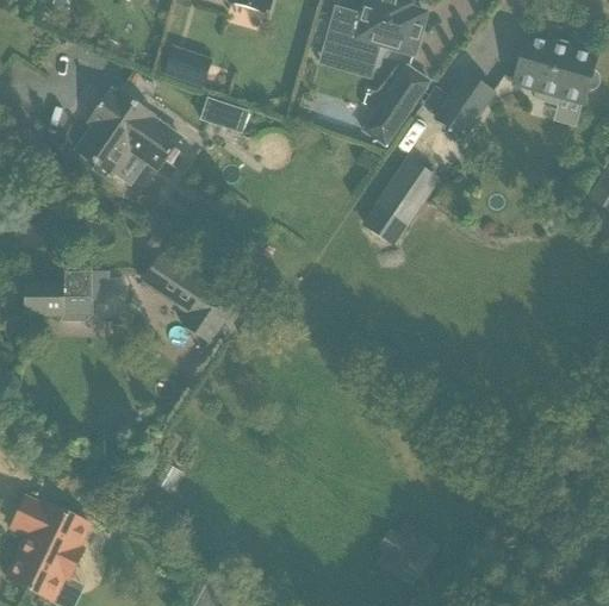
[(230,0),(265,11),(266,8),(269,10),(272,0),(230,0)]
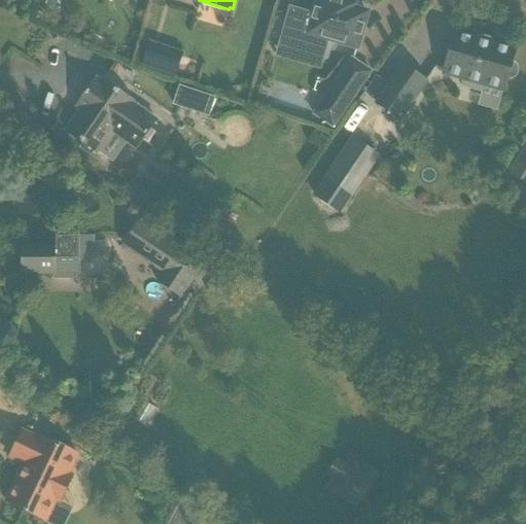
[(290,6),(280,43),(323,56),(328,37),(357,45),(361,30),(367,10),(354,6),(355,2),(347,0),(315,0),(313,8),(314,11),(314,12),(290,6)]
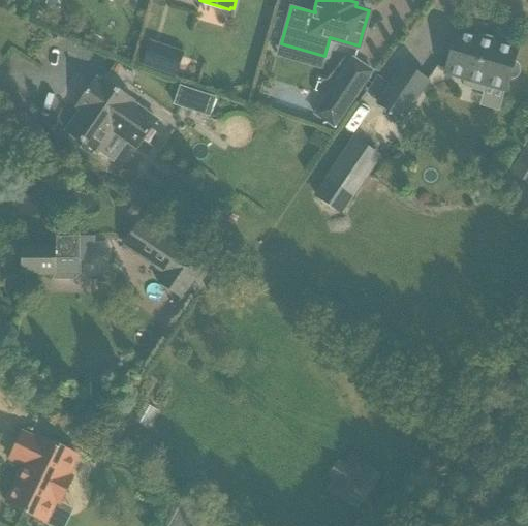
[(458,32),(452,52),(445,71),(466,76),(463,85),(484,90),(486,83),(505,89),(508,76),(511,78),(514,76),(517,75),(518,73),(519,71),(520,68),(519,65),(518,63),(516,61),(514,60),(517,49),(458,32)]
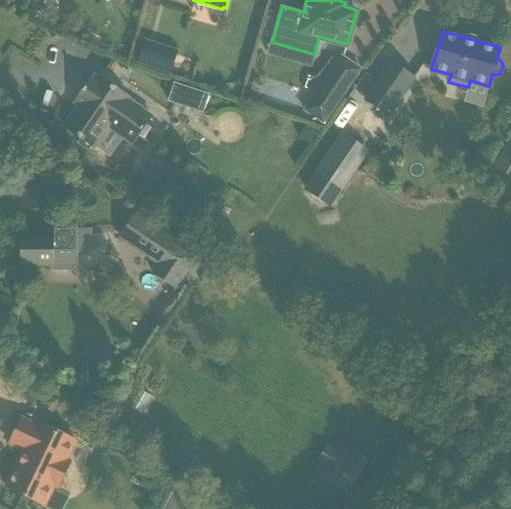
[(146,39),(138,61),(171,72),(178,49),(146,39)]
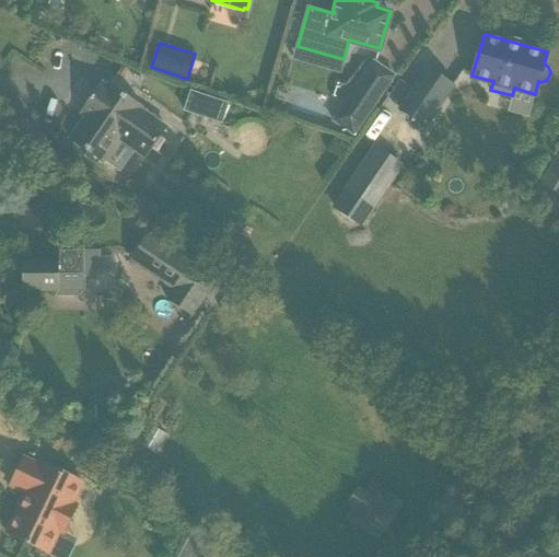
[(374,60),(335,119),(354,132),(395,73),(374,60)]
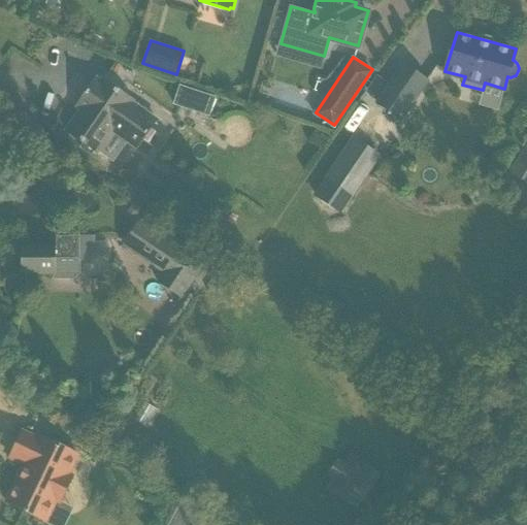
[(403,64),(379,101),(401,117),(427,79),(403,64)]
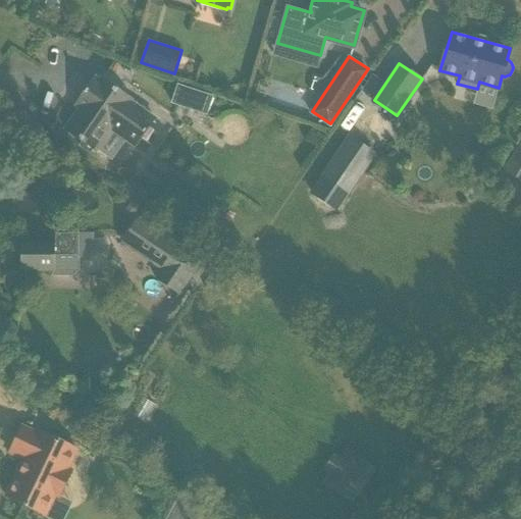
[(81,106),(65,127),(84,140),(81,144),(91,151),(93,146),(97,149),(98,148),(111,157),(124,137),(136,145),(155,116),(131,100),(132,99),(100,76),(100,78),(96,75),(84,94),(76,104),(81,106)]
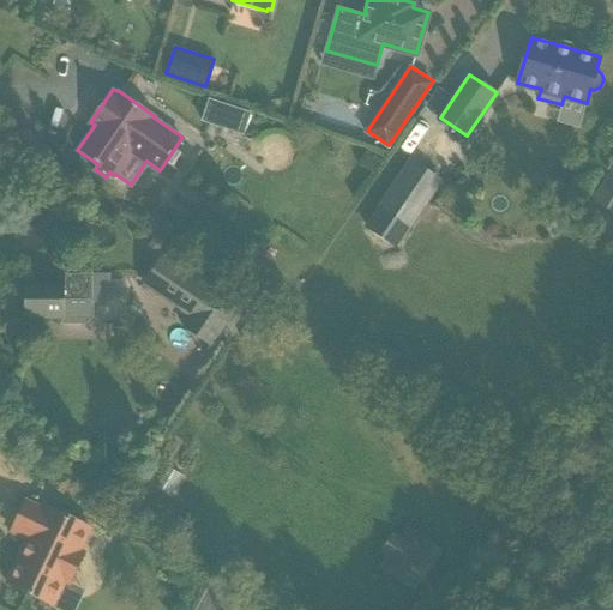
[(242,109),(210,98),(203,119),(235,130),(242,109)]
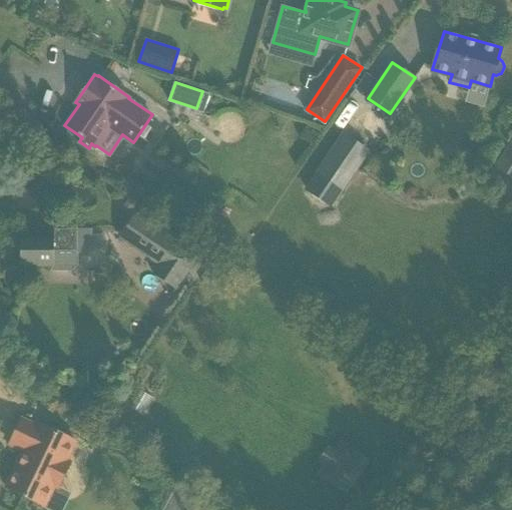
[(344,133),(307,187),(332,204),(351,175),(347,171),(363,147),(344,133)]
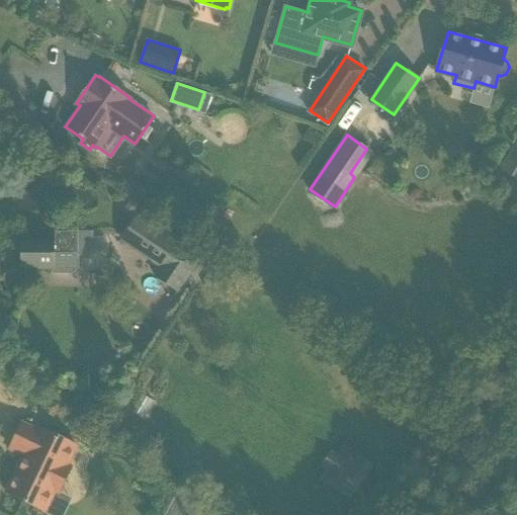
[(516,141),(495,174),(516,189),(516,141)]
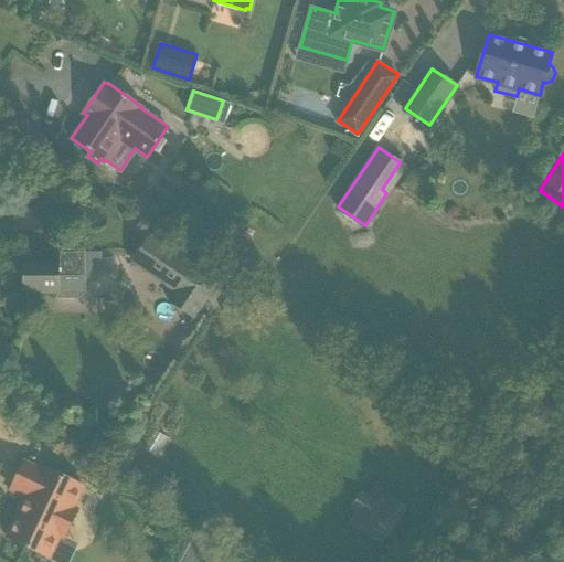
[(221,279),(151,232),(132,260),(174,288),(168,298),(195,317),(221,279)]
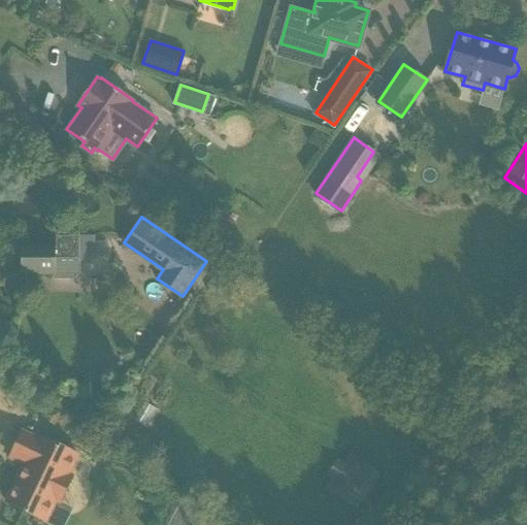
[(22,272),(42,272),(56,272),(56,261),(79,261),(79,258),(95,258),(94,234),(79,233),(79,231),(53,231),(53,244),(22,244),(22,272)]
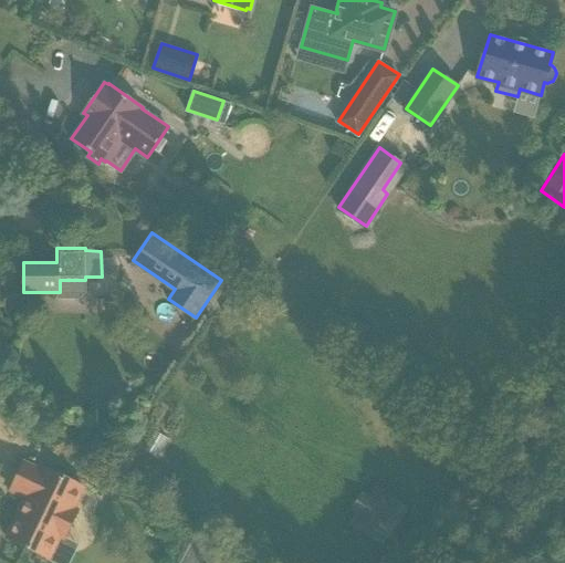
[(79,510),(73,508),(84,486),(42,466),(40,469),(24,461),(11,488),(28,496),(8,538),(50,558),(59,539),(63,541),(79,510)]
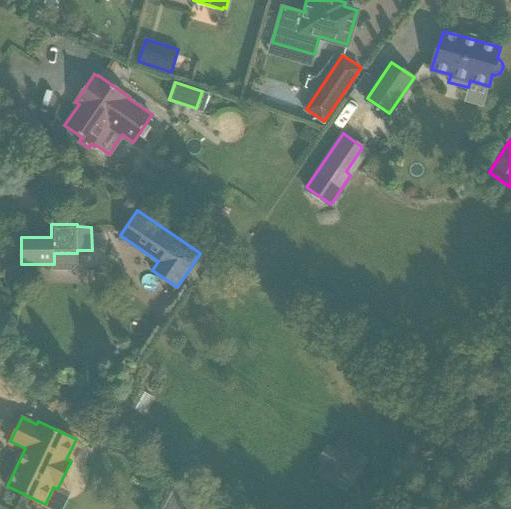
[(178,481),(164,508),(166,508),(187,508),(197,491),(178,481)]
